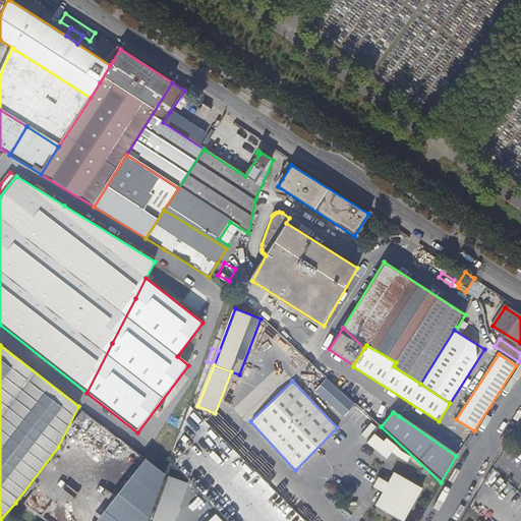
[(372,422),(361,433),(366,438),(377,426),(372,422)]
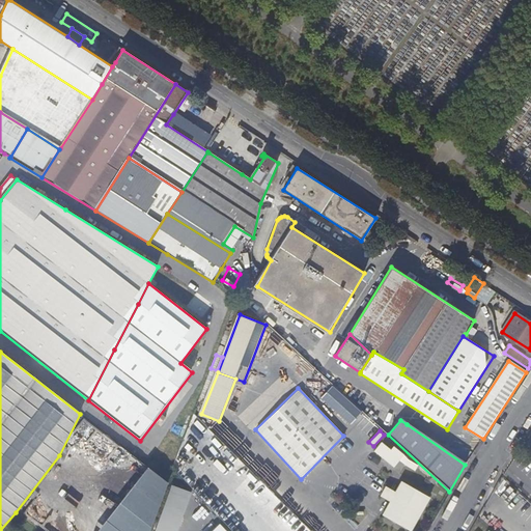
[(403,458),(383,443),(375,453),(395,469),(403,458)]
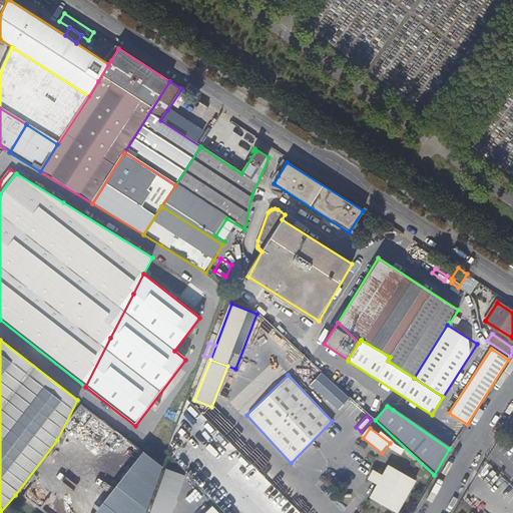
[(401,448),(396,445),(392,450),(398,453),(401,448)]
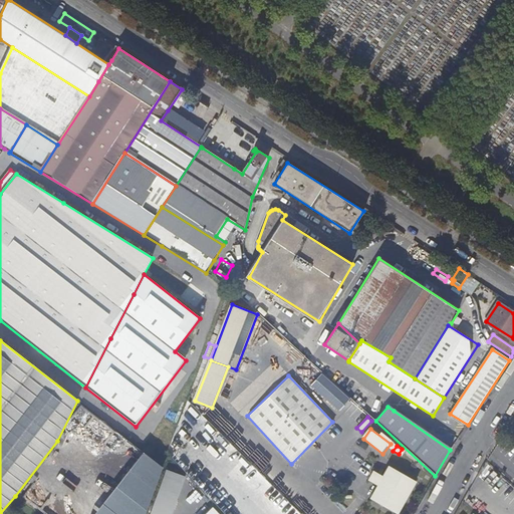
[(147,513),(163,468),(144,452),(97,513),(147,513)]
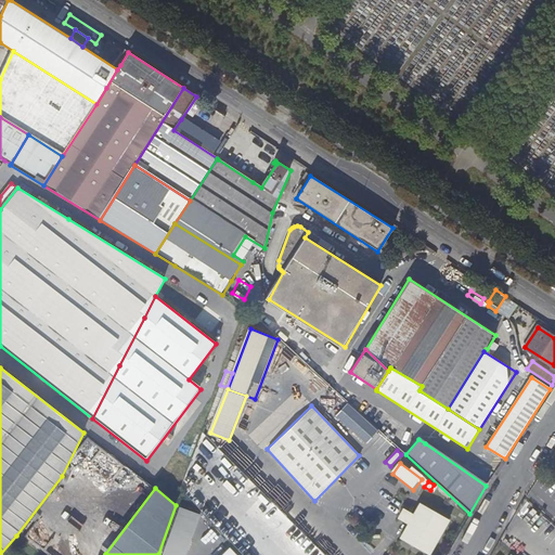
[(440,536),(449,521),(420,504),(413,515),(403,510),(398,519),(407,525),(399,539),(427,554),(429,554),(437,542),(440,536)]
